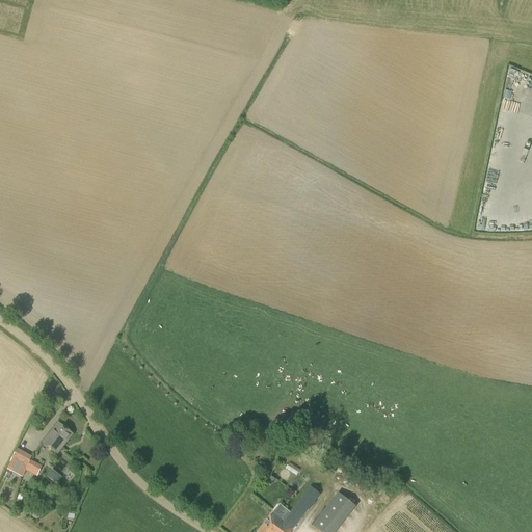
[(28,433),(31,426),(24,423),(21,431),(28,433)]
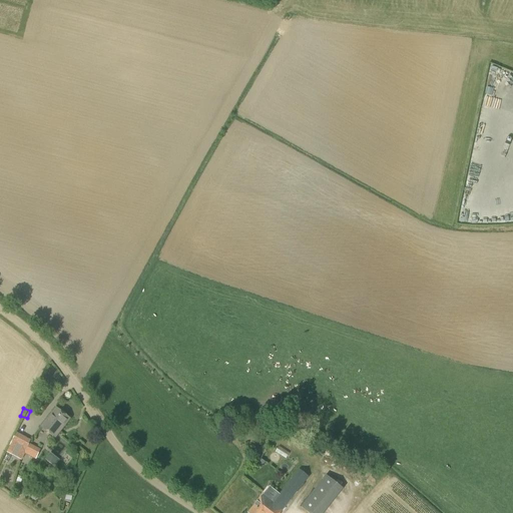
[(71,419),(55,408),(40,428),(55,440),(71,419)]
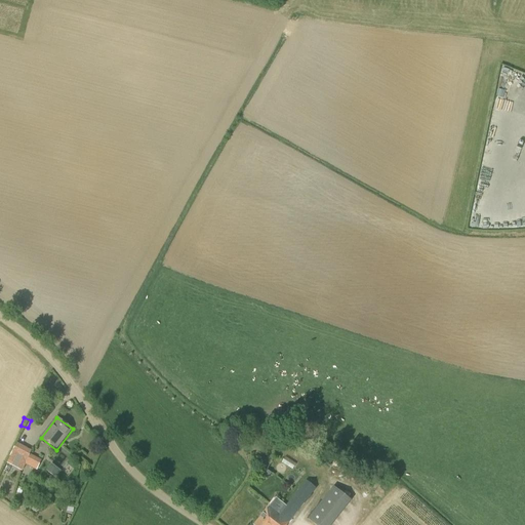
[(226,437),(223,441),(230,446),(233,441),(226,437)]
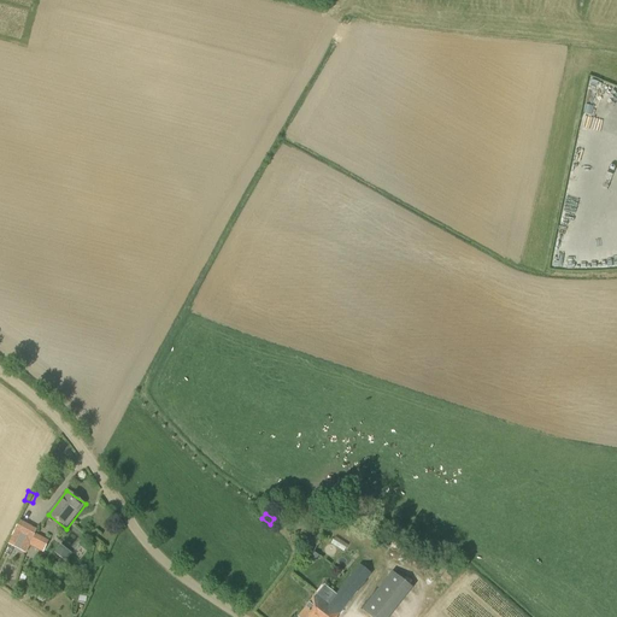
[(36,530),(19,521),(12,536),(7,545),(24,553),(36,530)]
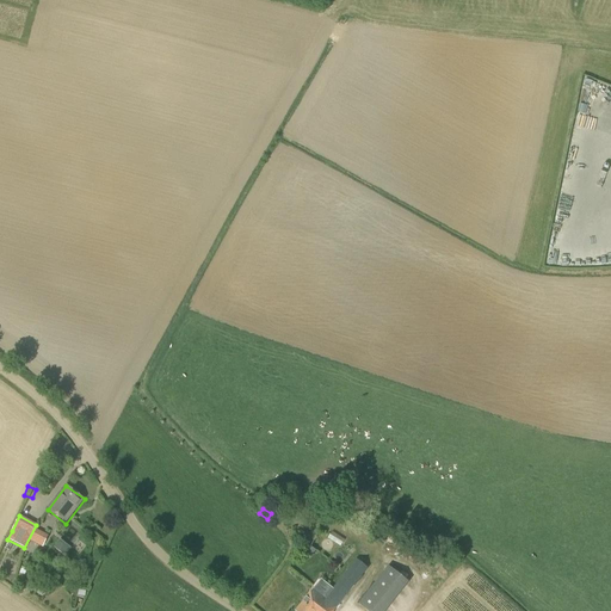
[(43,547),(49,536),(35,529),(29,539),(43,547)]
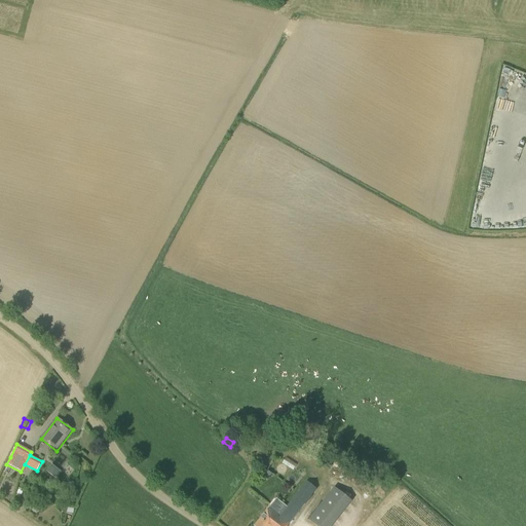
[(290,466),(293,461),(284,455),(280,461),(290,466)]
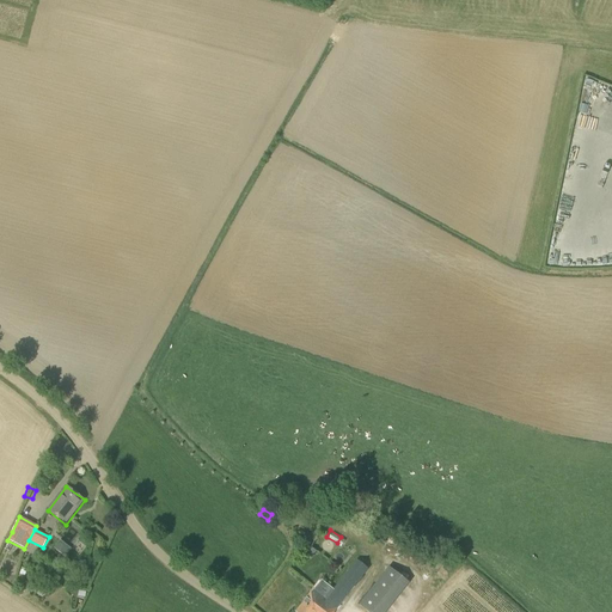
[(336,611),(369,570),(356,561),(328,598),(316,588),(297,611),(336,611)]
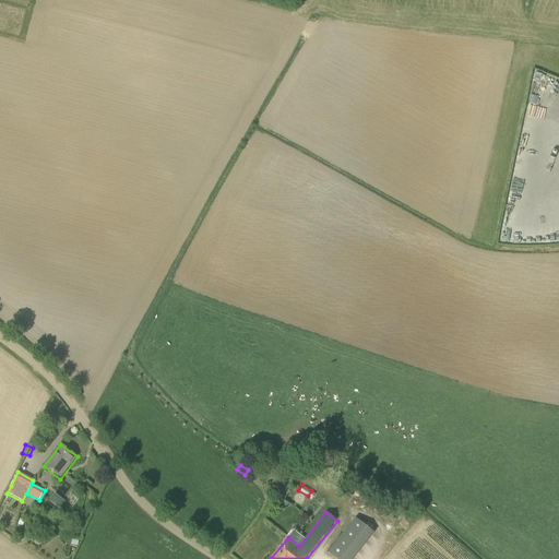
[(353,516),(323,550),(333,558),(345,558),(370,531),(353,516)]
